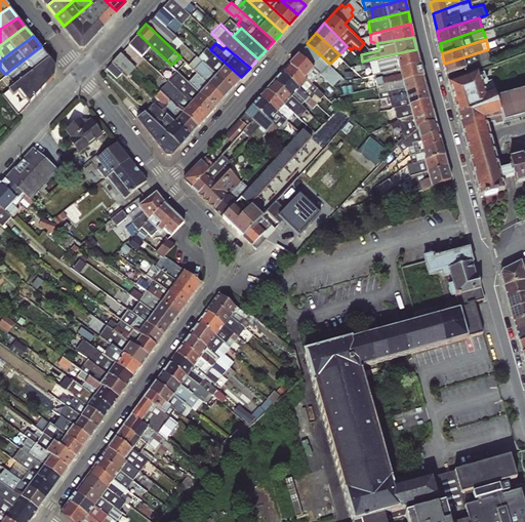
[(330,64),(307,43),(297,52),(320,73),(333,84),(338,78),(340,79),(344,77),(330,64)]
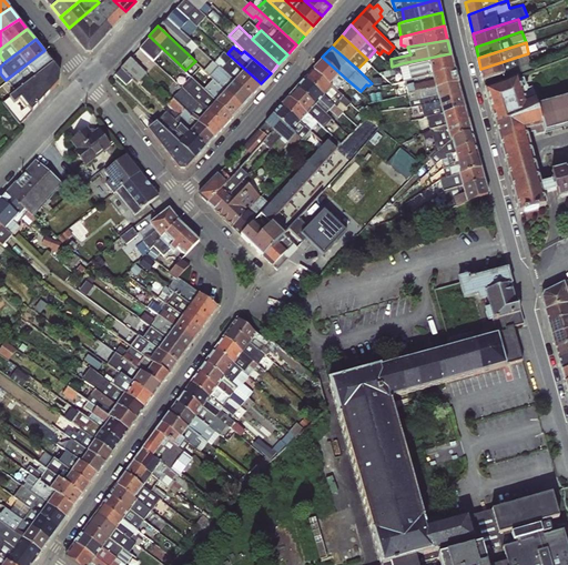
[(117,70),(131,83),(152,62),(138,48),(117,70)]
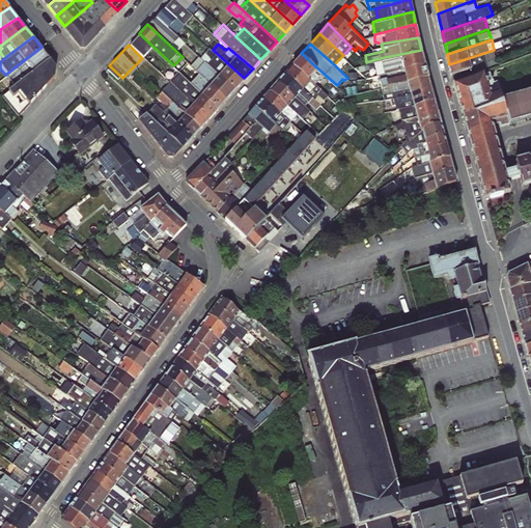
[(235,87),(244,78),(213,50),(210,46),(204,51),(208,55),(204,59),(235,87)]
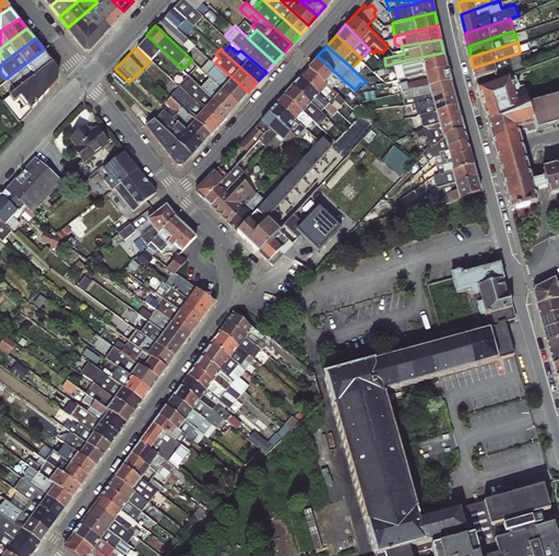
[(44,49),(6,79),(15,90),(51,60),(44,49)]
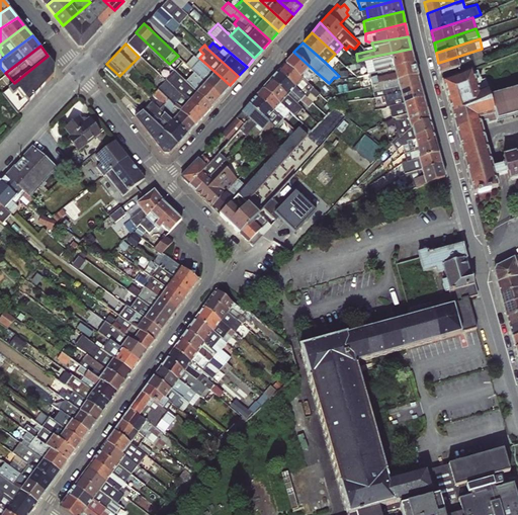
[(369,72),(414,62),(411,49),(366,58),(369,72)]
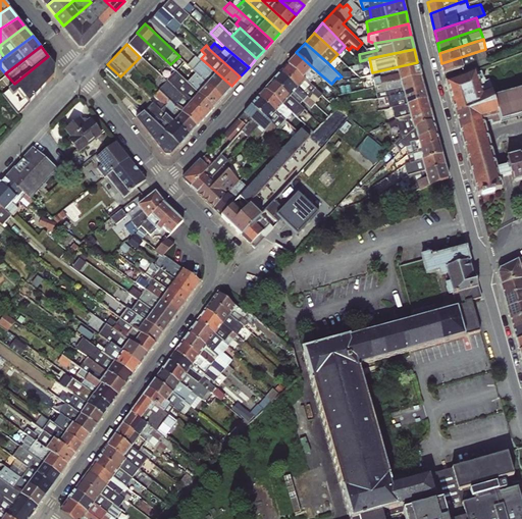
[(488,60),(485,49),(441,63),(446,76),(488,60)]
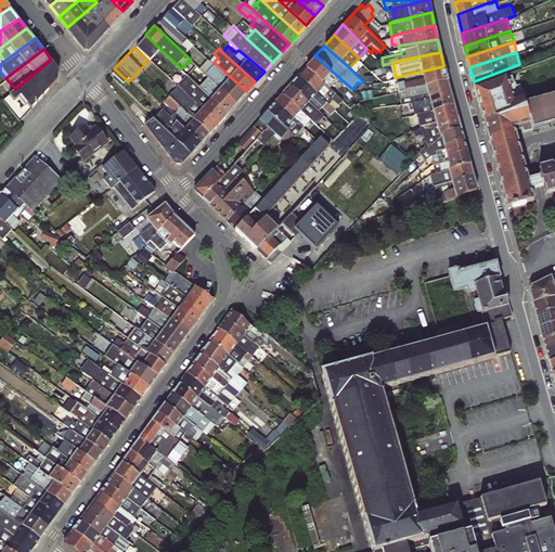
[(338,77),(314,55),(306,65),(337,92),(341,87),(335,81),(338,77)]
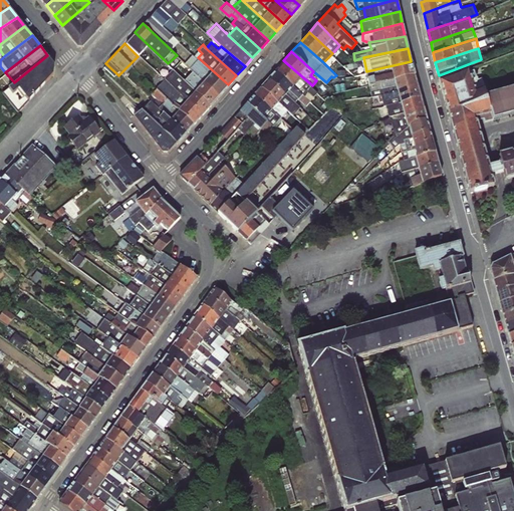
[(54,63),(47,55),(14,82),(2,91),(17,110),(52,71),(54,63)]
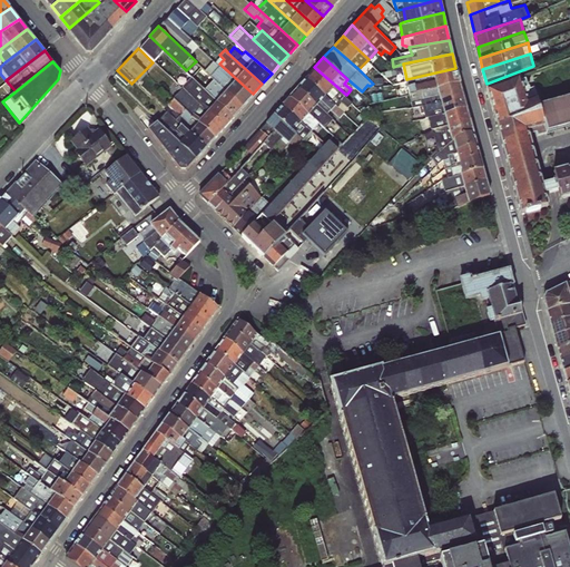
[(244,105),(253,94),(219,64),(210,74),(244,105)]
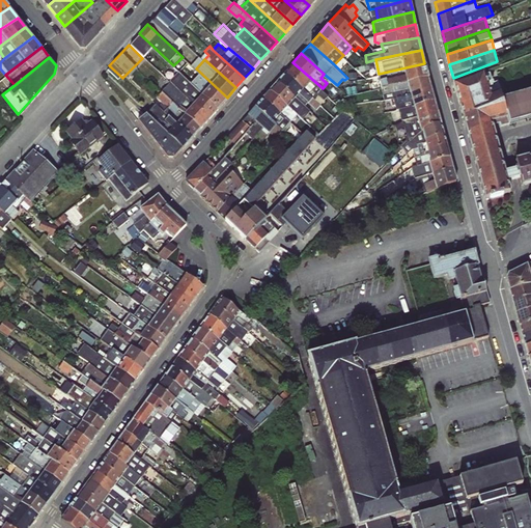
[(323,88),(292,62),(285,71),(315,98),(318,94),(324,99),(328,93),(323,88)]
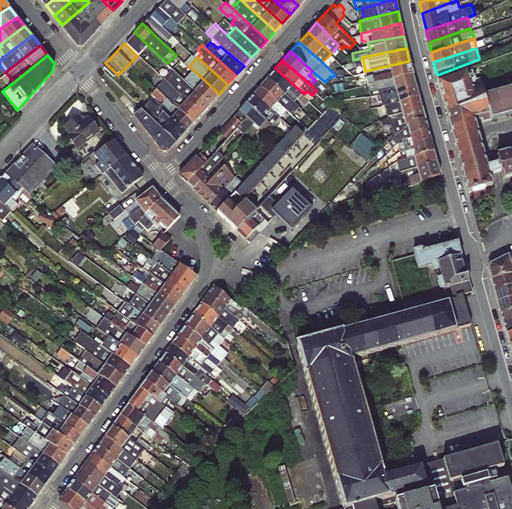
[(367,83),(412,73),(409,61),(365,71),(367,83)]
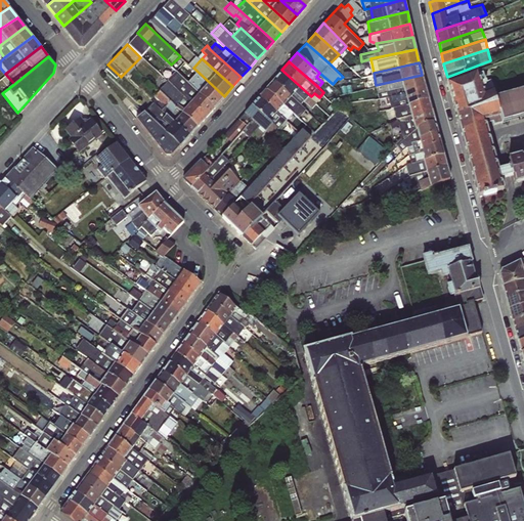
[(198,125),(207,115),(169,79),(157,68),(147,79),(159,89),(198,125)]
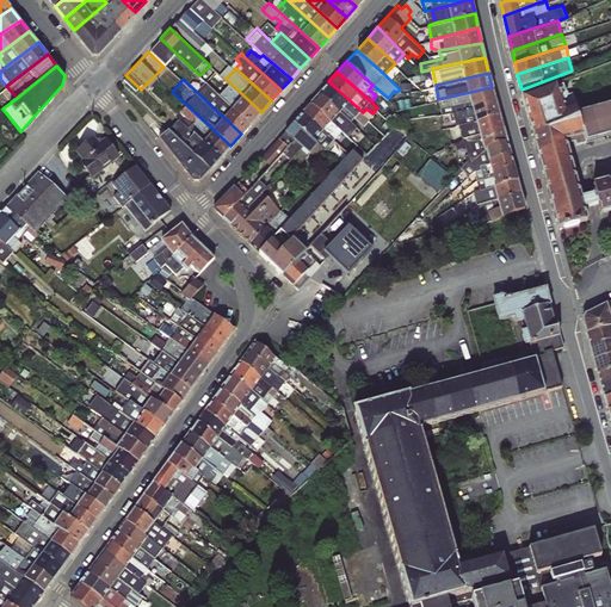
[(251,123),(261,112),(226,79),(216,90),(251,123)]
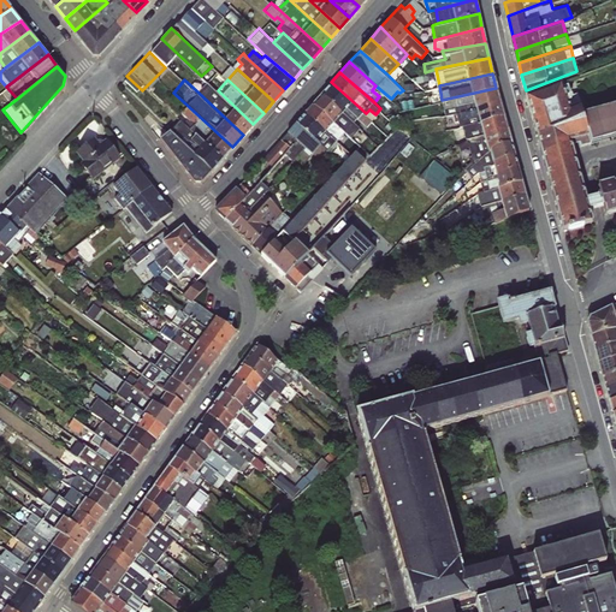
[(243,135),(253,124),(218,90),(208,81),(199,93),(243,135)]
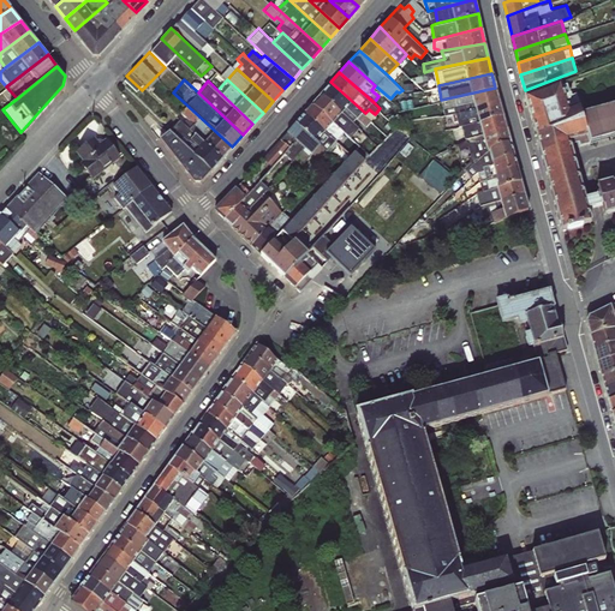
[(614,100),(583,111),(578,102),(581,101),(577,91),(571,93),(567,82),(561,85),(560,81),(525,94),(560,225),(590,219),(589,207),(602,204),(604,213),(614,209),(614,175),(597,183),(598,191),(584,195),(569,136),(585,131),(587,141),(614,132),(614,100)]
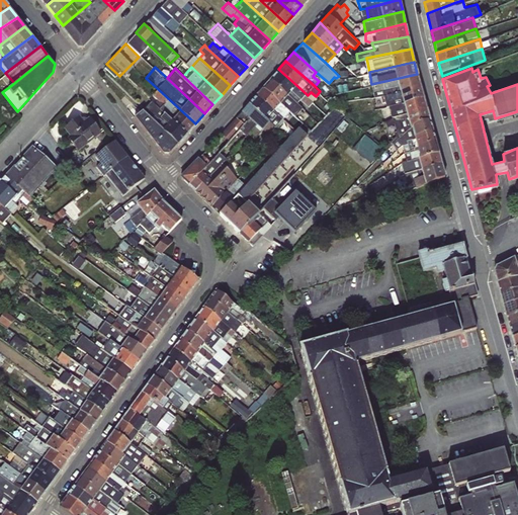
[(308,95),(278,69),(270,77),(297,101),(300,98),(309,105),(313,100),(308,95)]
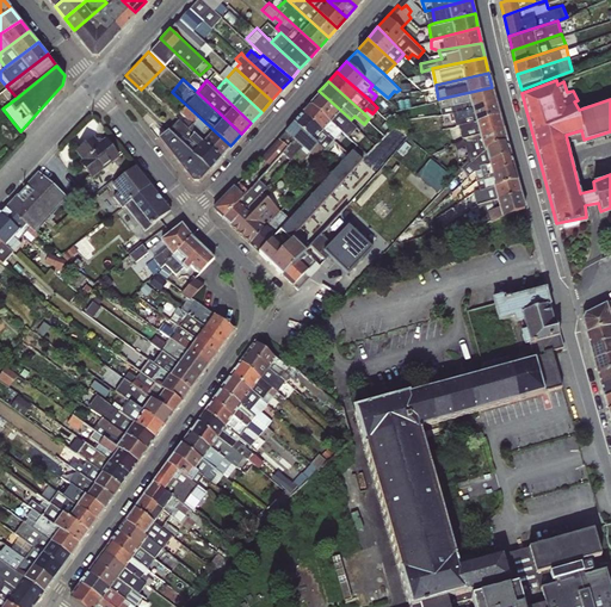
[(451,111),(494,99),(492,87),(438,99),(442,112),(451,111)]
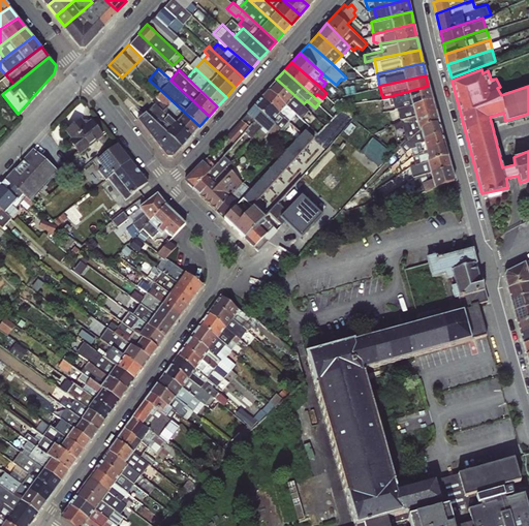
[(304,103),(276,79),(269,87),(296,113),(302,118),(309,109),(304,103)]
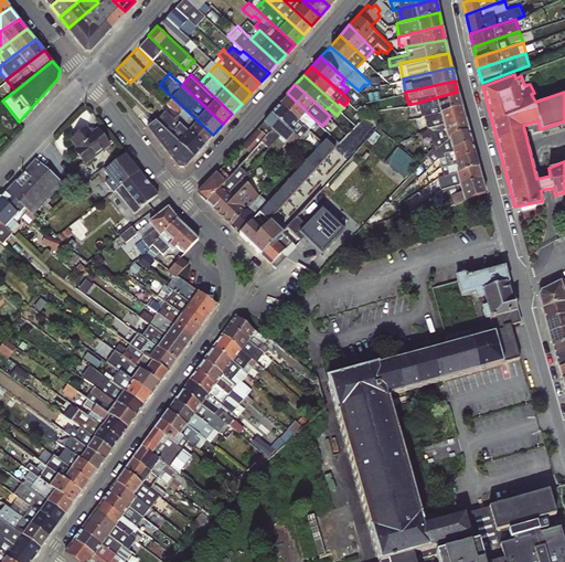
[(425,114),(461,104),(457,92),(417,103),(422,114),(425,114)]
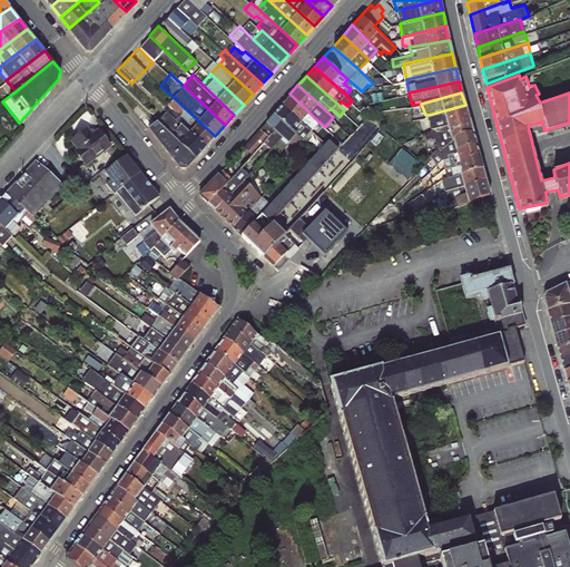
[(318,121),(290,94),(282,103),(312,129),(318,121)]
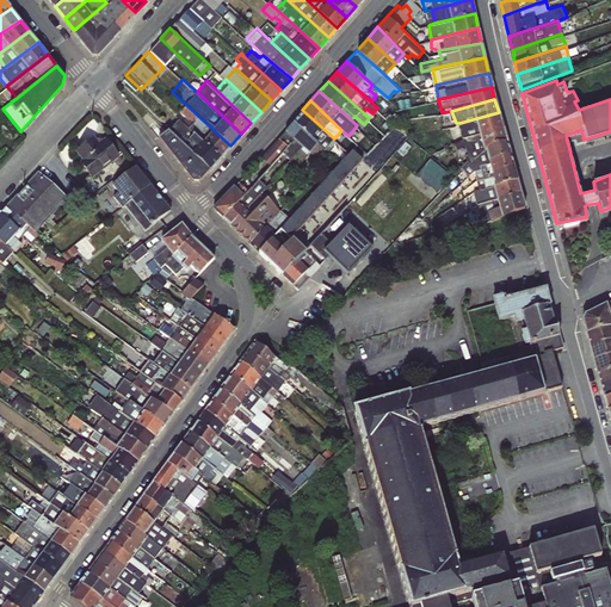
[(221,156),(230,146),(185,104),(179,110),(186,115),(181,119),(221,156)]
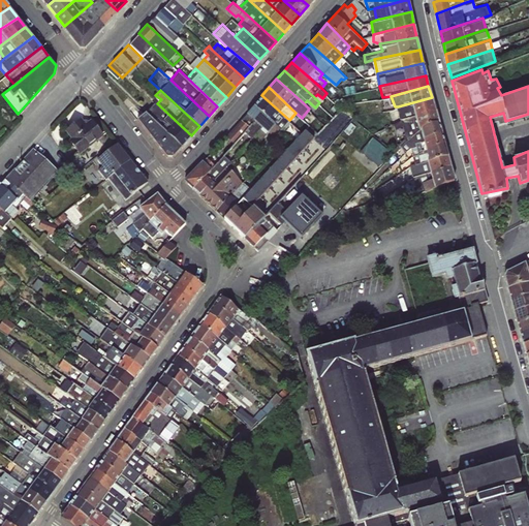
[(289,120),(261,95),(225,135),(232,143),(246,128),(253,134),(261,125),(268,130),(271,127),(277,132),(289,120)]
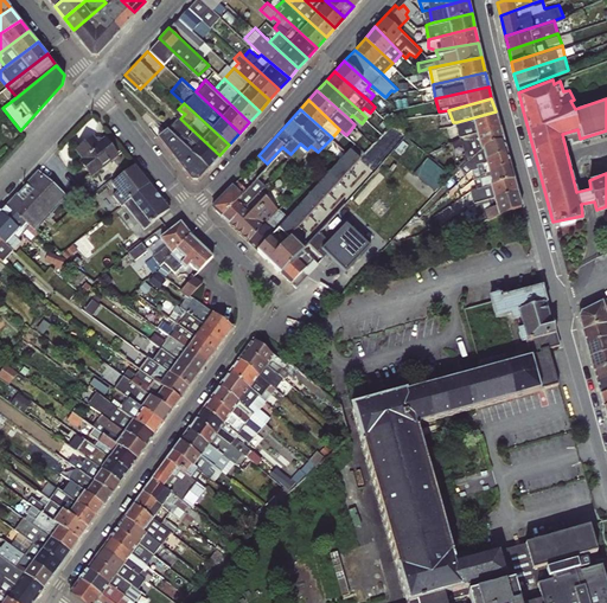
[(460,135),(499,126),(496,111),(457,122),(460,135)]
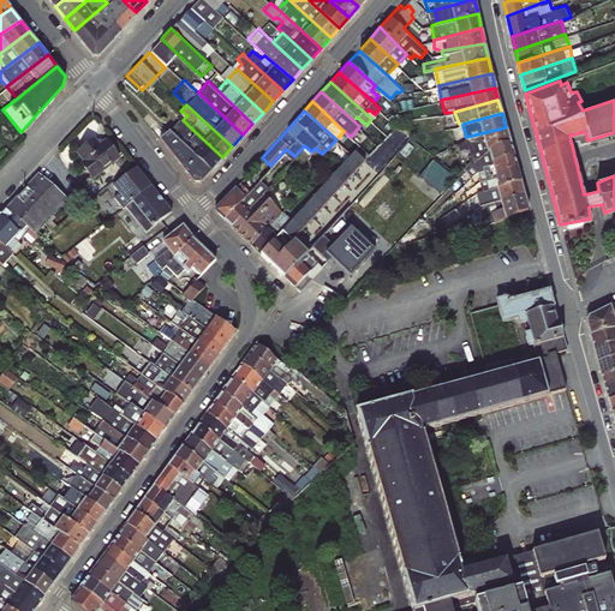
[(212,169),(222,157),(183,120),(179,118),(169,129),(195,151),(193,153),(212,169)]
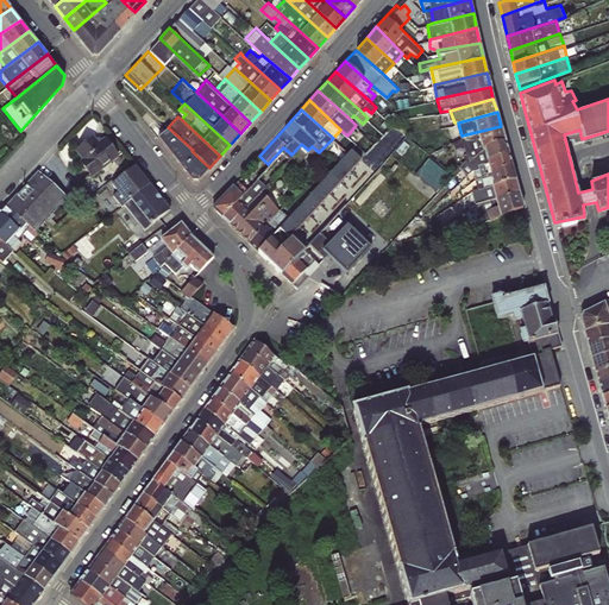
[(485,144),(504,138),(501,126),(462,136),(463,143),(458,144),(460,151),(466,150),(469,158),(485,144)]
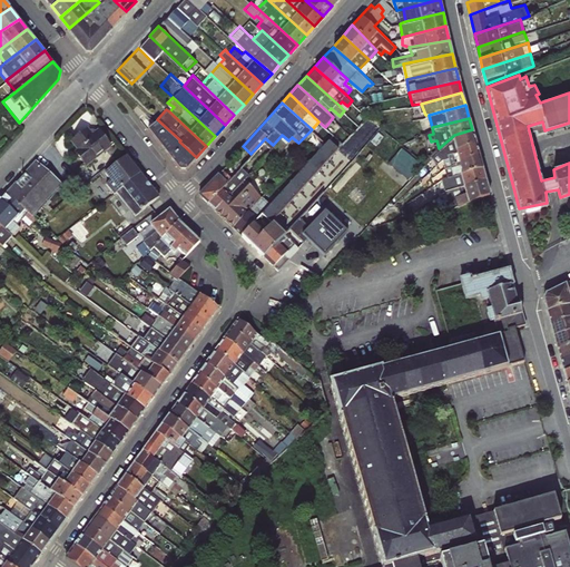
[(179,167),(186,167),(196,157),(179,142),(180,140),(157,119),(147,127),(179,167)]
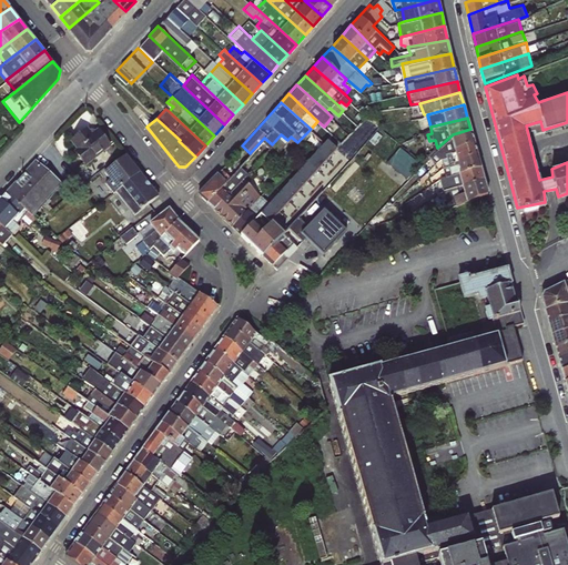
[(69,139),(75,147),(72,148),(85,164),(111,143),(98,125),(91,130),(87,124),(69,139)]
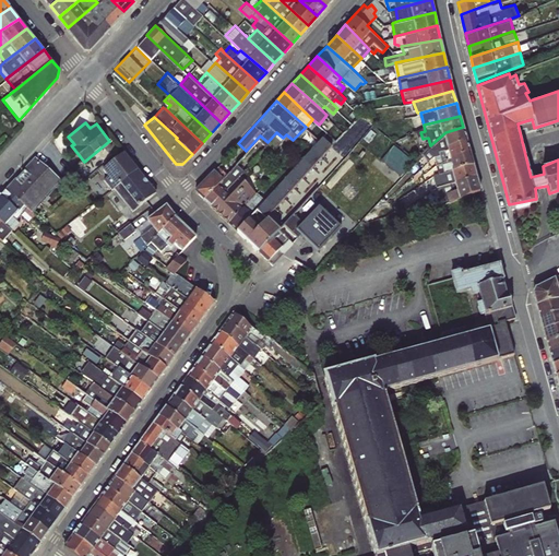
[(445,132),(430,145),(424,154),(429,160),(439,153),(439,150),(447,148),(466,139),(463,127),(445,132)]
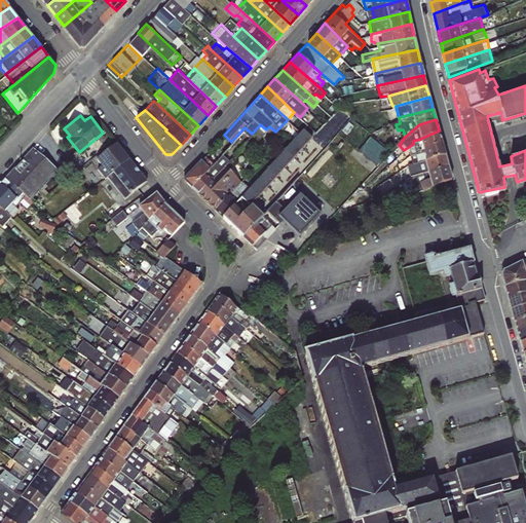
[(232,224),(263,188),(309,134),(303,127),(249,186),(223,215),(232,224)]
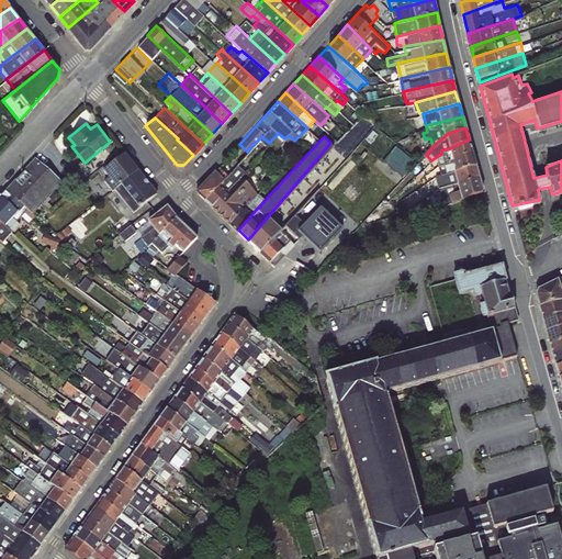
[(469,140),(449,148),(451,157),(472,152),(469,140)]
